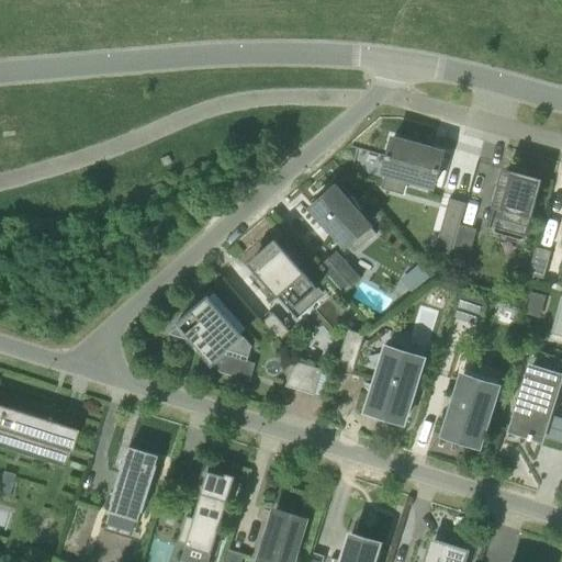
[(408,180),(435,188),(444,154),(393,139),(381,189),(405,194),(408,180)]
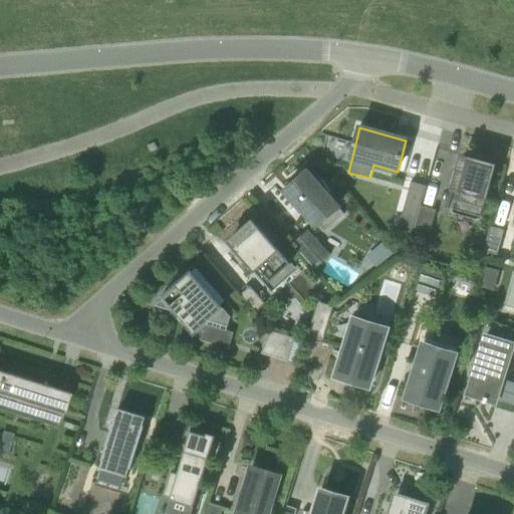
[(468,158),(452,213),(480,221),(495,166),(468,158)]
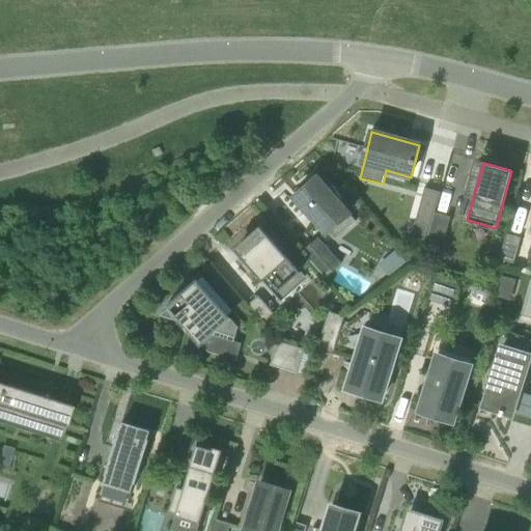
[(317,176),(295,196),(335,242),(357,222),(317,176)]
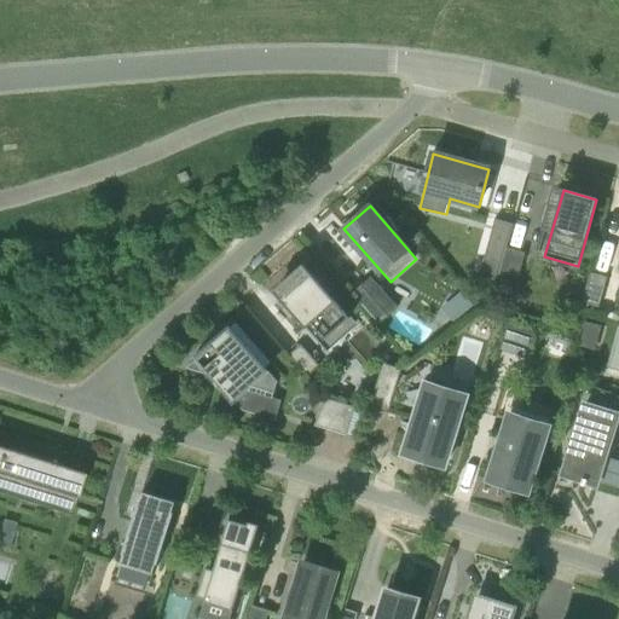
[(514,225),(496,220),(479,277),(498,282),(507,249),(514,225)]
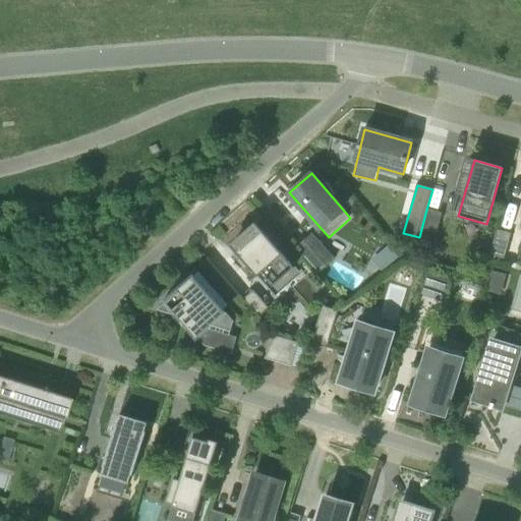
[(426,210),(419,237),(433,241),(441,214),(426,210)]
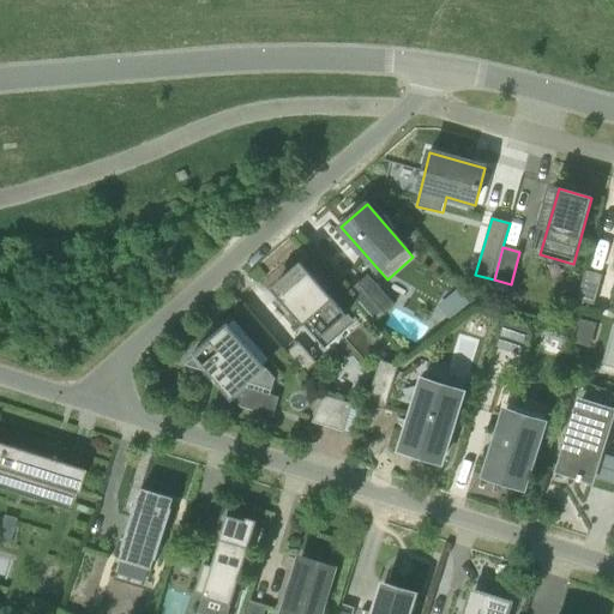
[(304,325),(309,320),(323,337),(349,314),(301,262),(278,281),(289,293),(282,300),(304,325)]
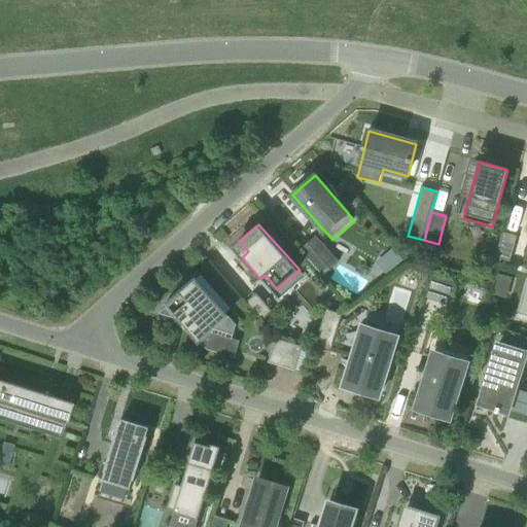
[(503,233),(496,258),(511,262),(518,237),(503,233)]
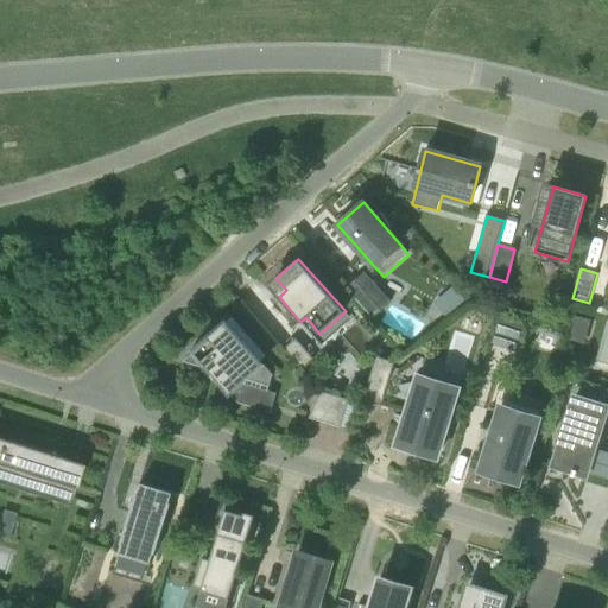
[(363,277),(349,289),(373,316),(387,303),(363,277)]
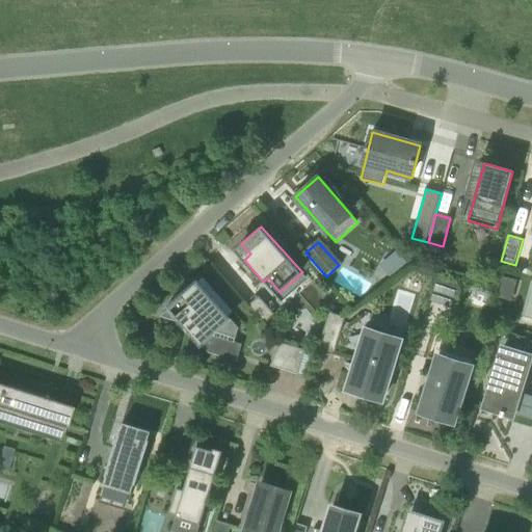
[(168,308),(202,344),(210,354),(236,363),(241,346),(235,344),(236,339),(239,329),(197,282),(168,308)]
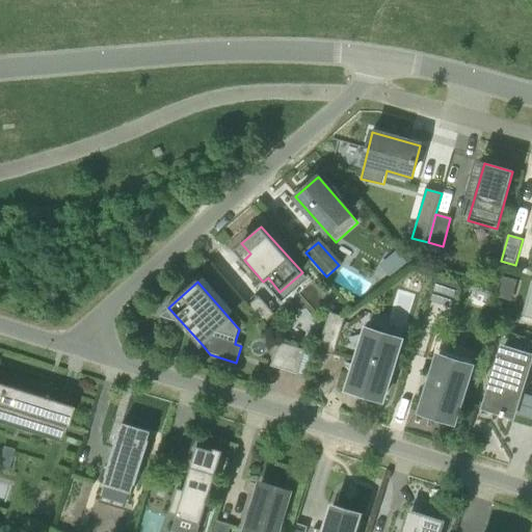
[(259,297),(248,306),(265,324),(275,315),(259,297)]
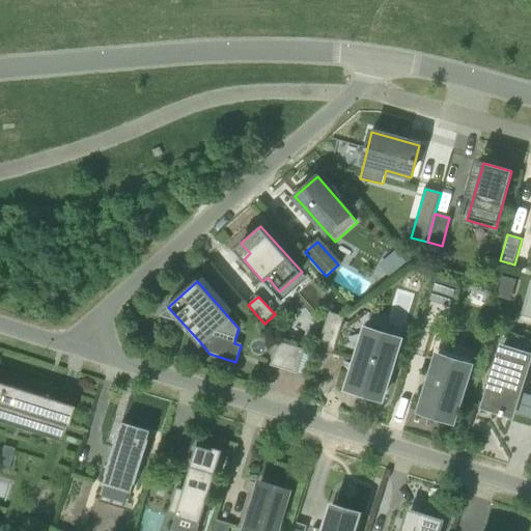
[(317,351),(333,355),(344,318),(329,313),(317,351)]
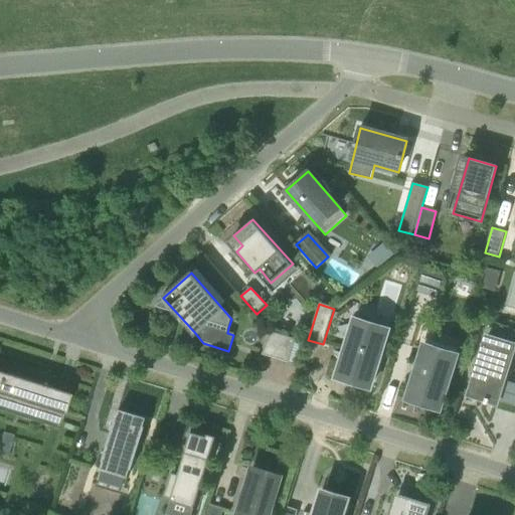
[(336,378),(370,389),(388,330),(354,319),(336,378)]
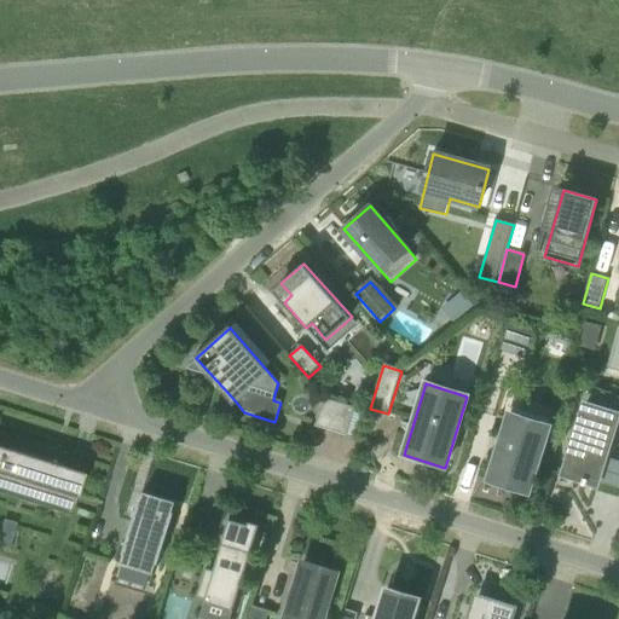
[(528,493),(549,427),(551,418),(522,409),(526,397),(519,394),(520,389),(507,386),(497,416),(508,420),(489,481),(528,493)]
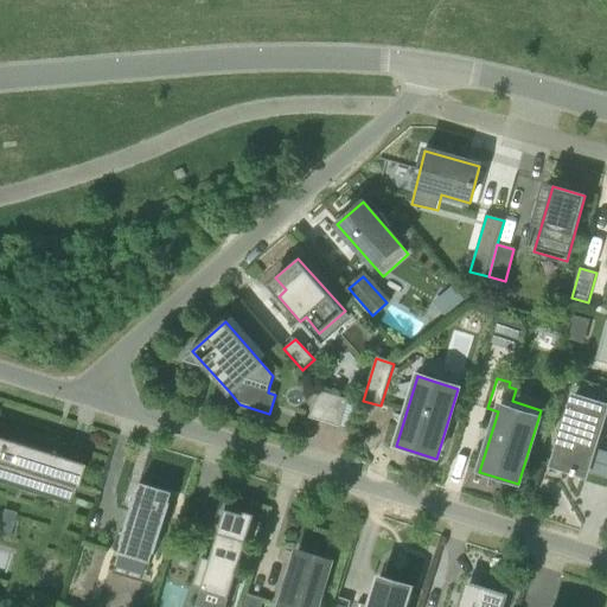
[(340,426),(347,401),(318,391),(310,419),(339,428),(340,426)]
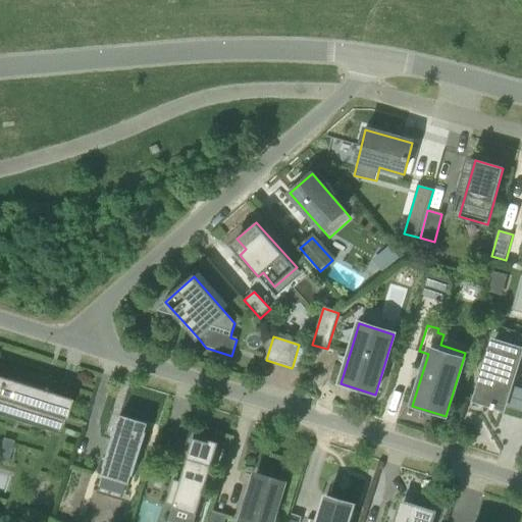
[(493,342),(476,401),(492,406),(491,409),(494,410),(496,407),(503,409),(521,350),(493,342)]
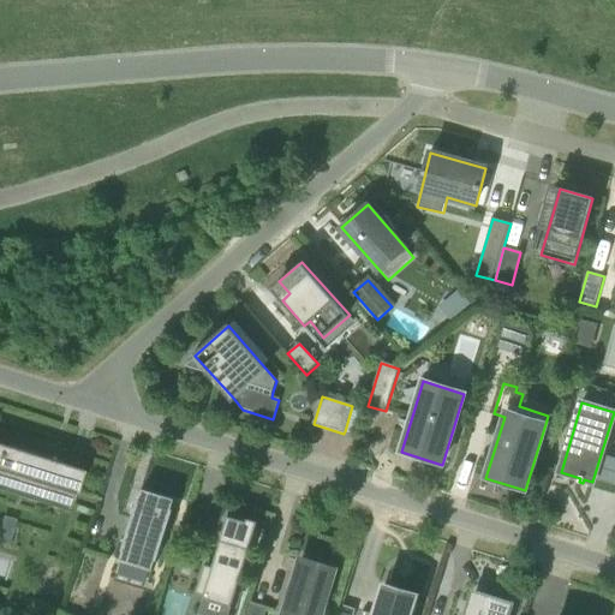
[(365,411),(352,406),(345,431),(357,436),(365,411)]
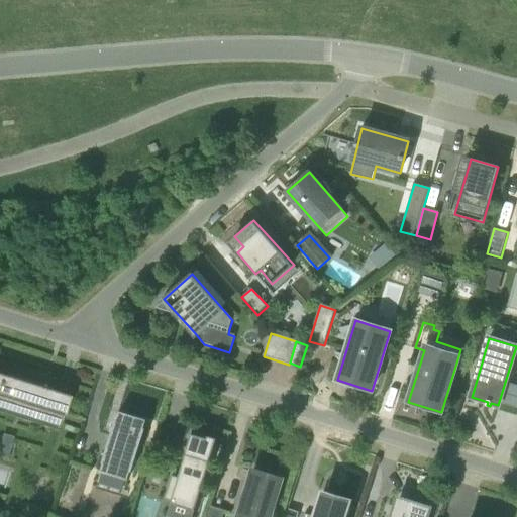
[(70,395),(53,390),(0,373),(0,406),(60,425),(70,395)]
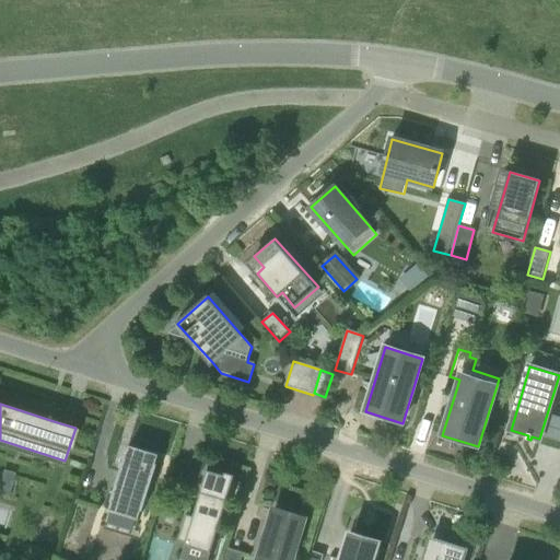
[(130,445),(109,511),(139,520),(160,454),(130,445)]
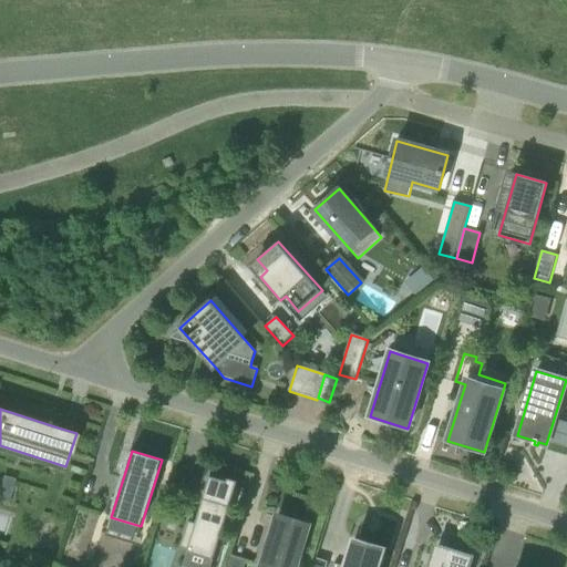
[(191,523),(183,548),(214,558),(237,484),(210,475),(196,524),(191,523)]
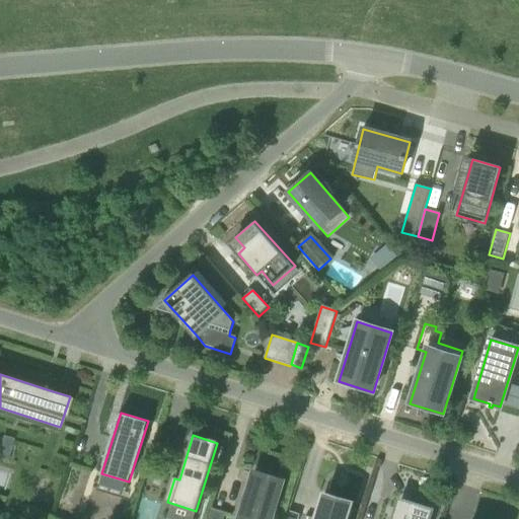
[(252,479),(240,518),(242,518),(241,518),(270,518),(282,480),(263,474),(254,471),(252,479)]
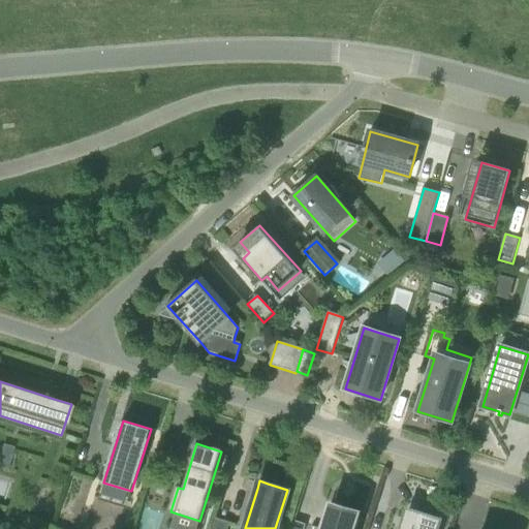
[(352,528),(360,510),(333,503),(324,528),(352,528)]
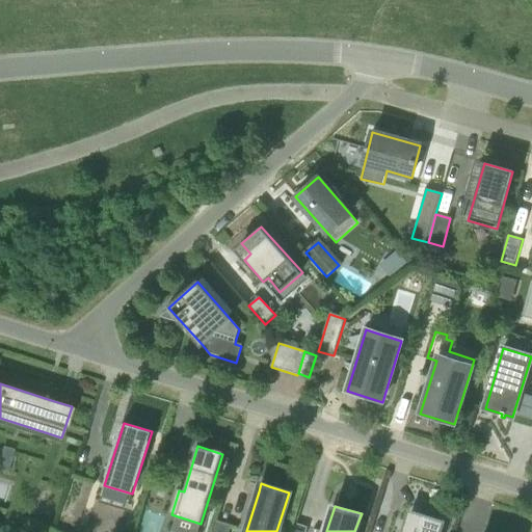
[(402,531),(440,531),(443,523),(409,512),(402,531)]
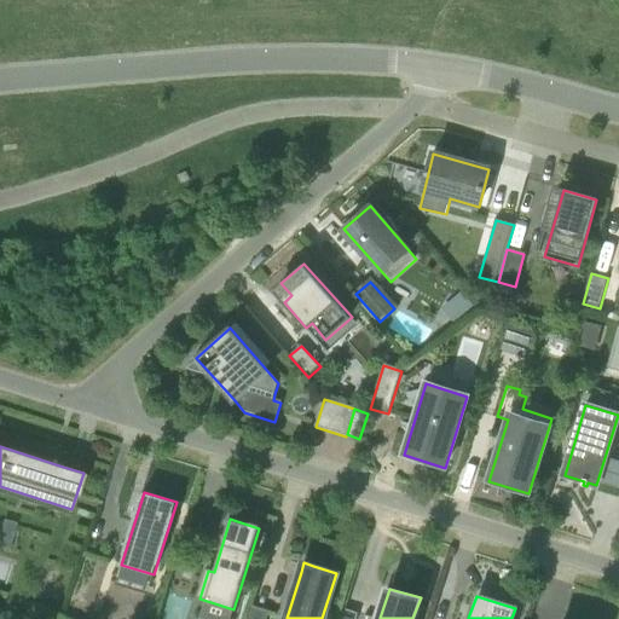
[(266,618),(268,613),(252,607),(247,618),(266,618)]
